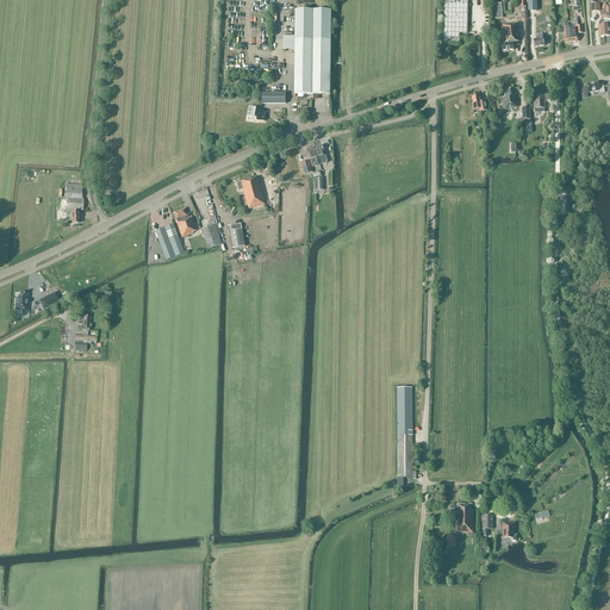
[(460,33),(467,33),(467,0),(444,0),(443,43),(459,43),(460,33)]
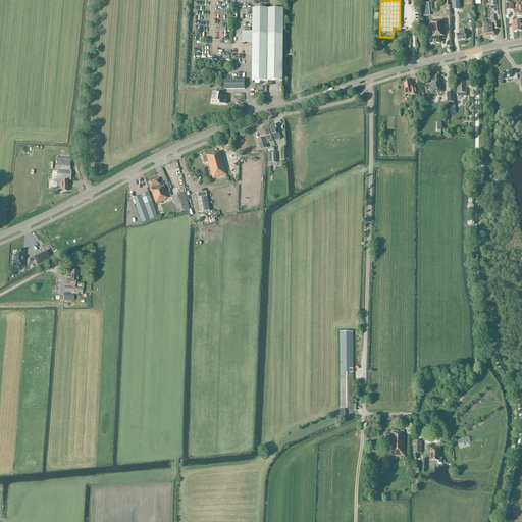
[(242,43),(245,43),(252,43),(252,81),(268,81),(268,86),(272,86),(272,81),(282,82),(283,11),(253,10),(253,32),(243,32),(242,43)]
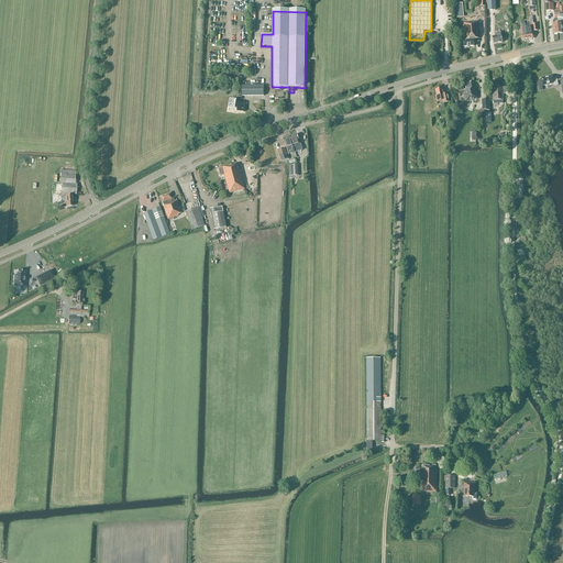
[(463,41),(464,47),(474,46),(473,40),(479,39),(478,21),(472,22),(471,20),(462,21),(464,40),(463,41)]
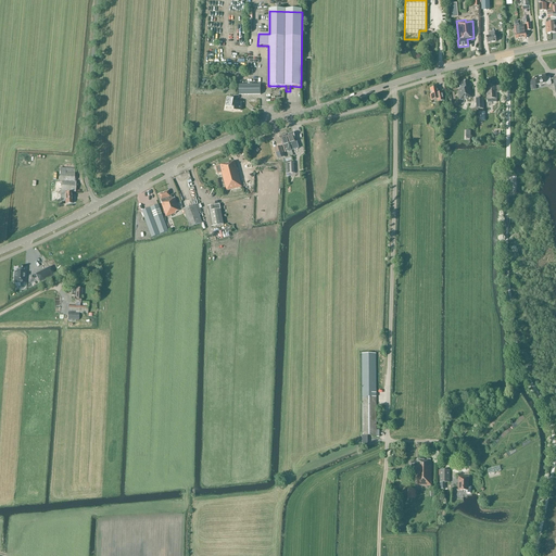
[(519,27),(520,39),(526,38),(525,32),(531,30),(530,24),(527,24),(527,21),(523,21),(525,26),(519,27)]
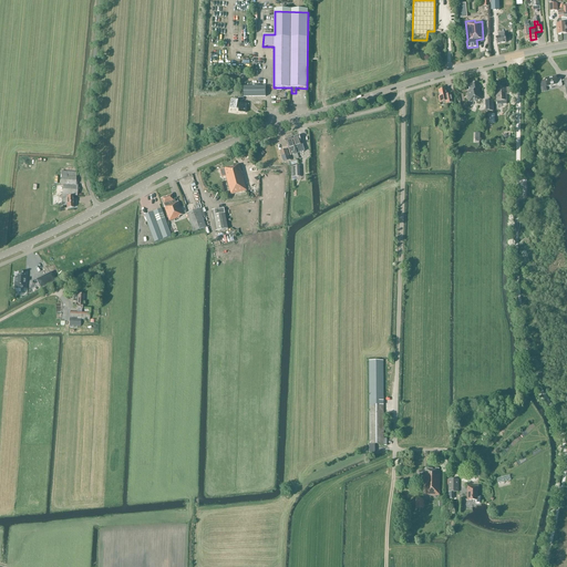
[(498,37),(496,38),(497,44),(506,43),(504,32),(498,34),(498,37)]
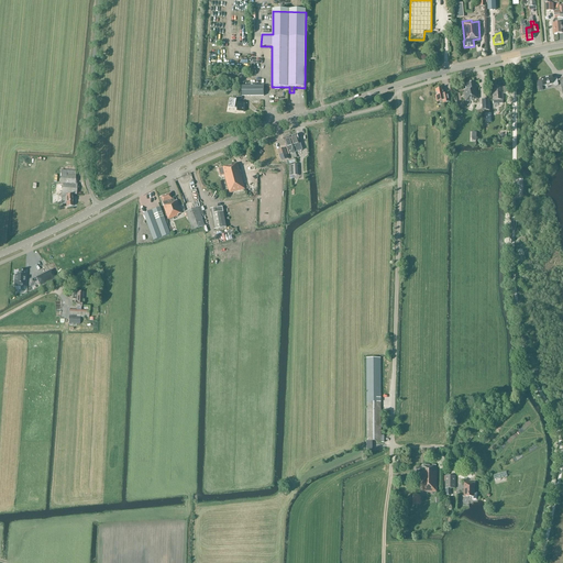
[(542,80),(543,86),(553,84),(553,87),(559,86),(556,78),(552,79),(552,76),(541,78),(542,80)]
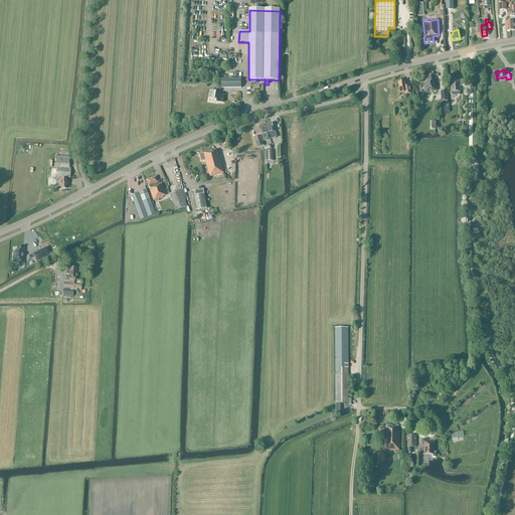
[(428,82),(424,83),(426,93),(437,91),(436,81),(435,81),(434,75),(427,76),(428,82)]
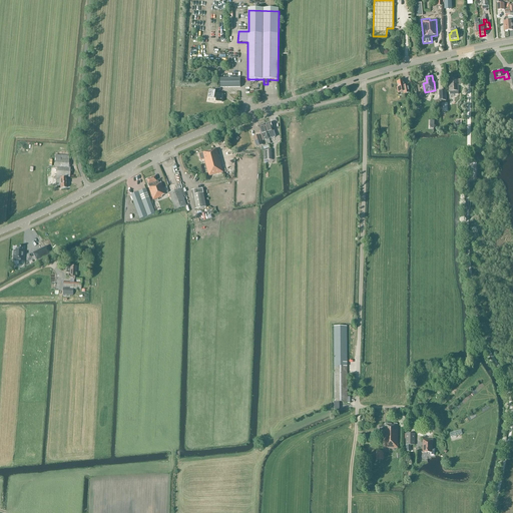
[(240,78),(220,78),(220,87),(240,87),(240,78)]
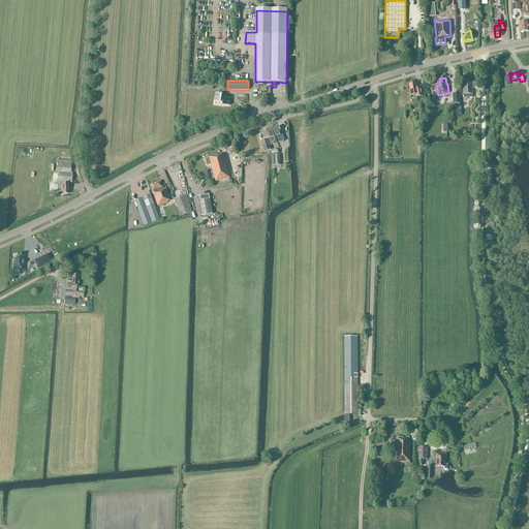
[(472,82),(463,83),(464,97),(468,97),(467,94),(472,94),(472,82)]
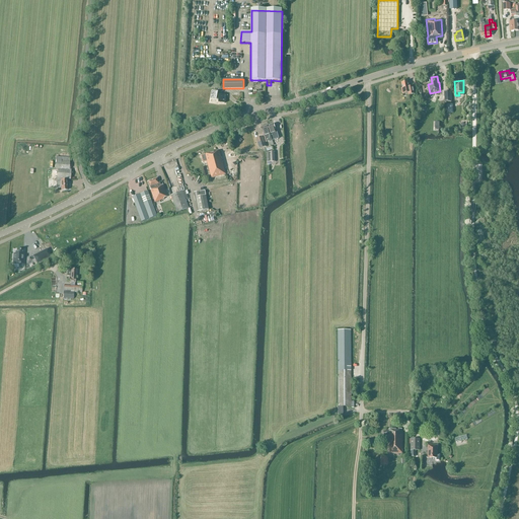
[(409,87),(408,82),(401,83),(402,88),(401,88),(402,94),(409,93),(409,95),(415,94),(413,86),(409,87)]
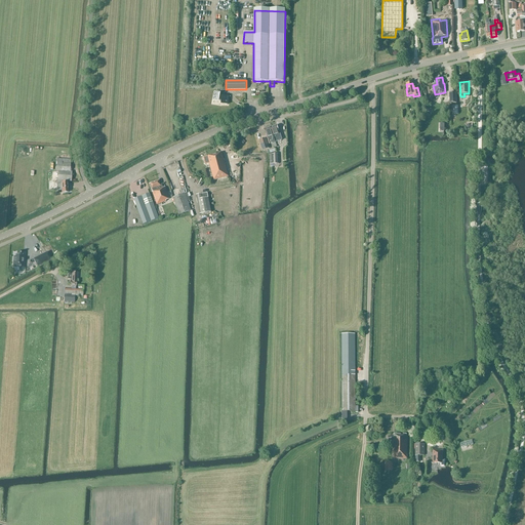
[(226,92),(226,90),(220,90),(220,93),(214,92),(212,101),(219,102),(221,102),(221,105),(228,106),(228,96),(224,96),(224,92),(226,92)]
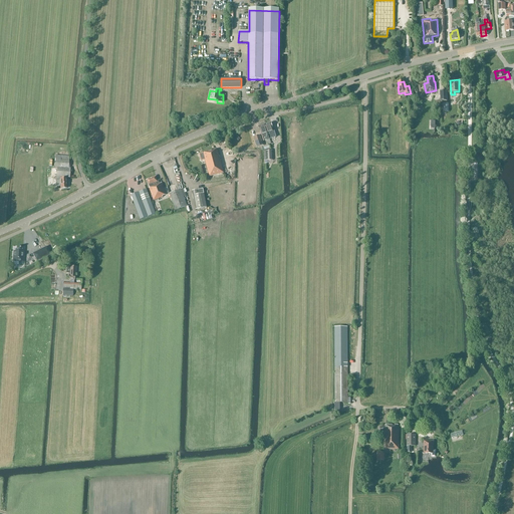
[(271,123),(265,124),(268,134),(267,134),(269,139),(269,140),(276,138),(274,131),(273,132),(271,123)]
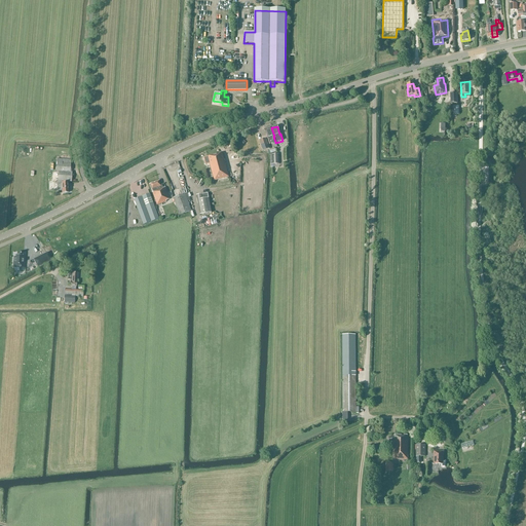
[(271,127),(264,130),(267,139),(269,138),(271,144),(275,143),(275,142),(273,137),(274,137),(271,127)]
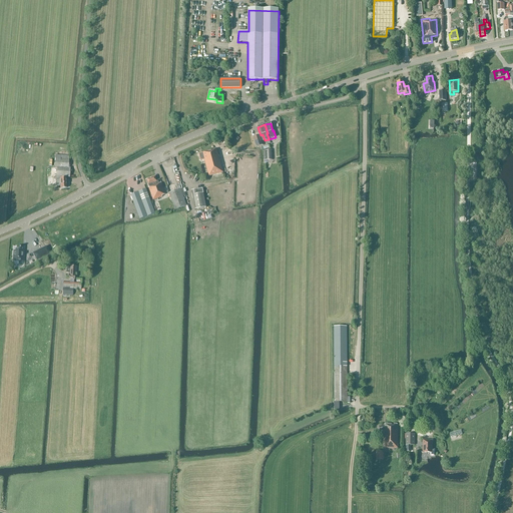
[(263,145),(260,135),(253,137),(257,147),(263,145)]
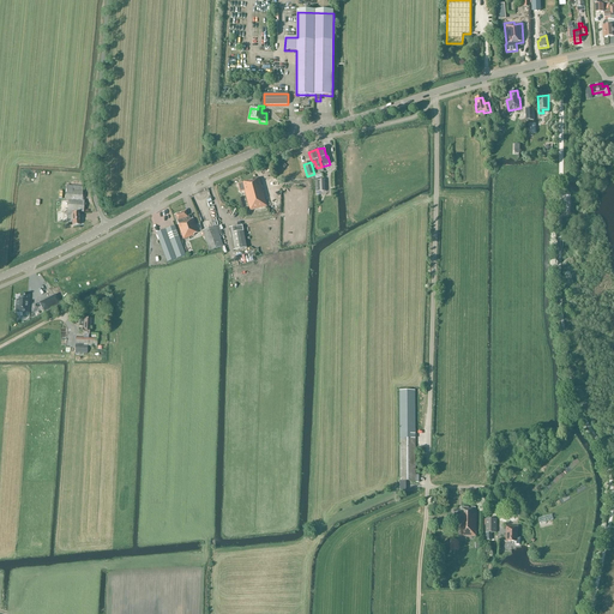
[(268,206),(259,179),(242,184),(245,188),(239,191),(241,198),(245,197),(244,191),(245,191),(250,211),(268,206)]
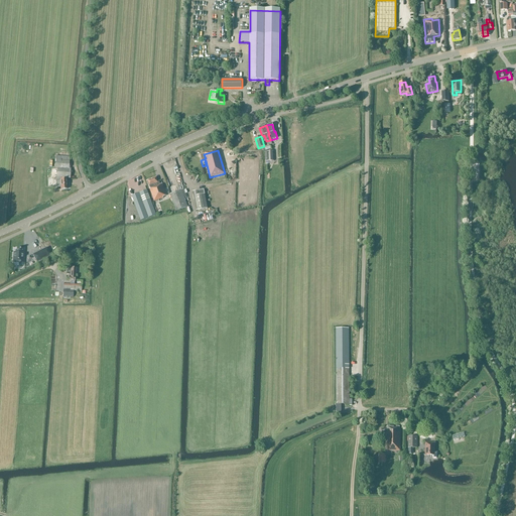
[(70,157),(55,156),(55,169),(57,169),(56,178),(70,178),(71,169),(69,169),(70,157)]
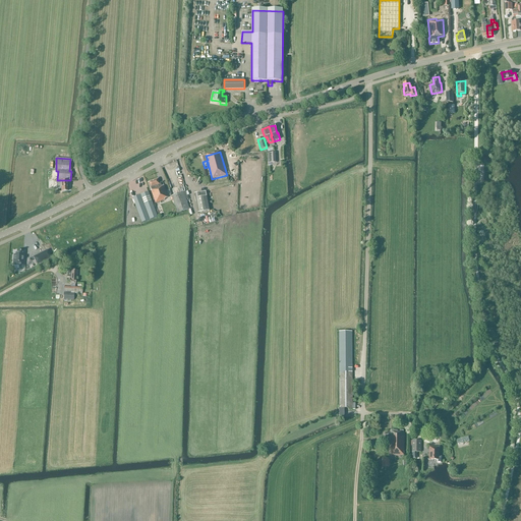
[(158,179),(149,182),(152,190),(151,190),(156,204),(165,199),(165,198),(168,197),(164,185),(162,186),(161,183),(160,184),(158,179)]
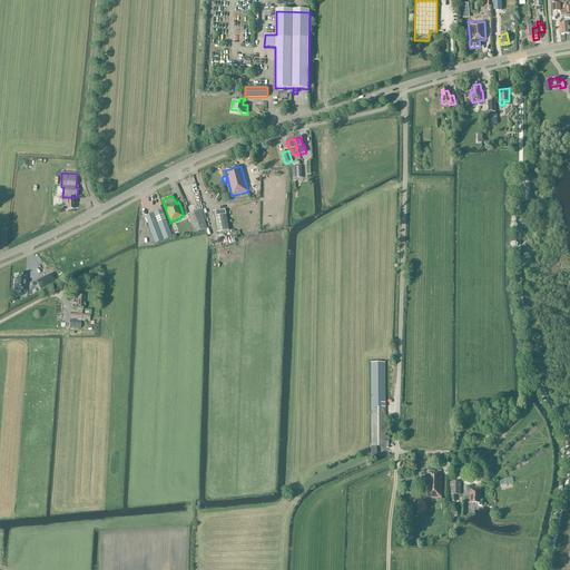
[(200,210),(188,215),(195,234),(207,229),(204,219),(206,218),(203,209),(200,210)]
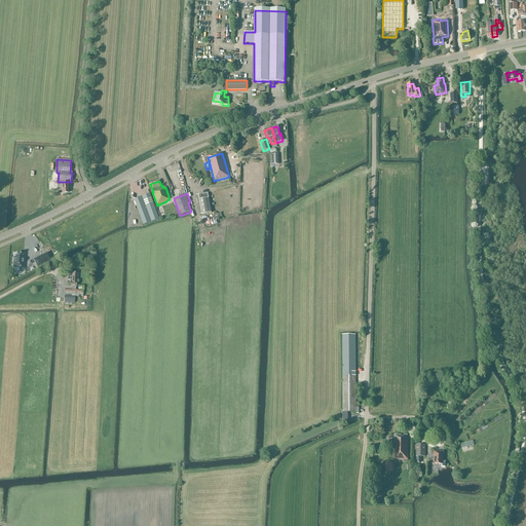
[(212,213),(208,193),(196,195),(200,215),(212,213)]
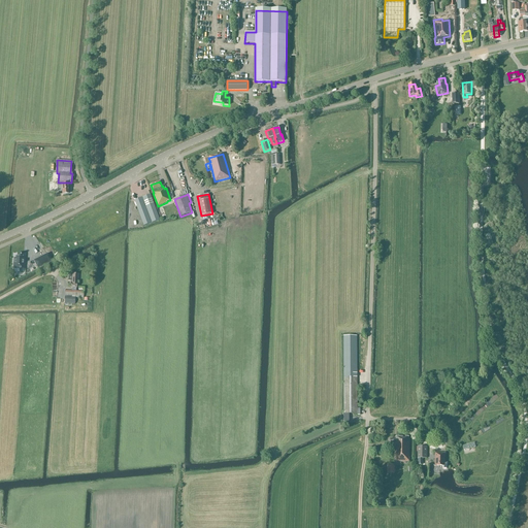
[(160,220),(151,195),(135,200),(144,226),(160,220)]
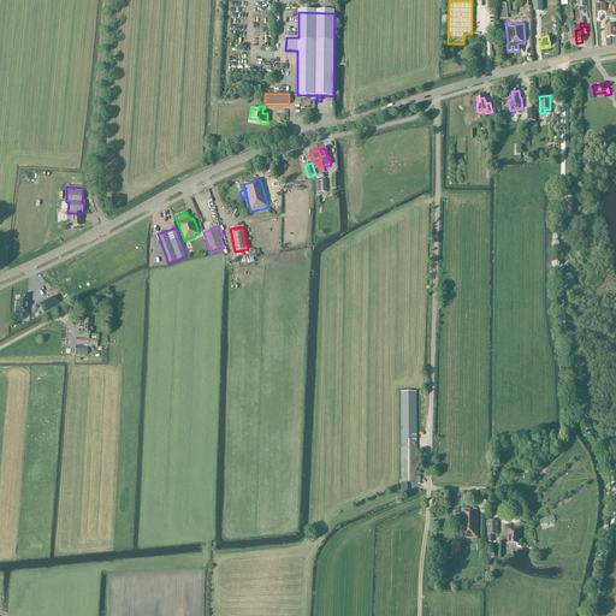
[(66,303),(61,294),(40,304),(45,314),(66,303)]
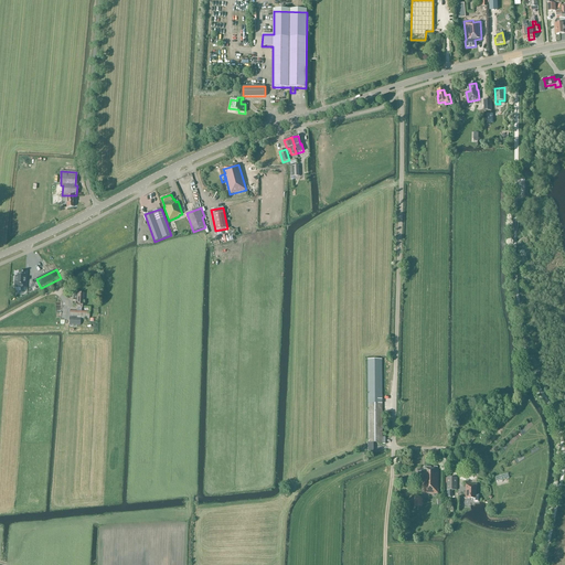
[(14,278),(14,289),(25,290),(25,280),(25,275),(18,274),(18,278),(14,278)]
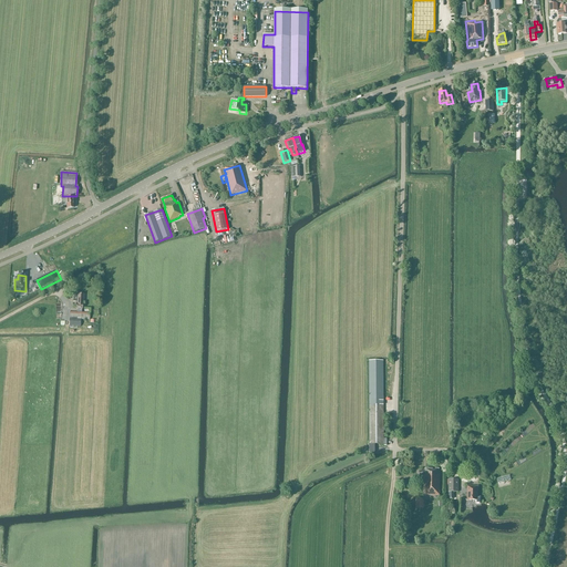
[(369,361),(370,444),(384,444),(383,361),(369,361)]
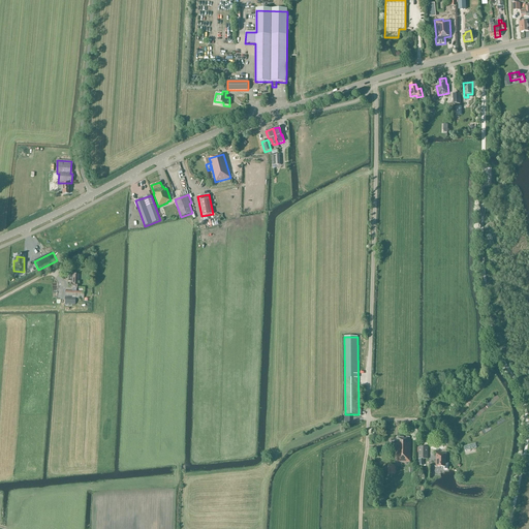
[(411,462),(411,438),(397,438),(397,440),(392,440),(392,446),(392,447),(394,447),(396,447),(396,462),(411,462)]
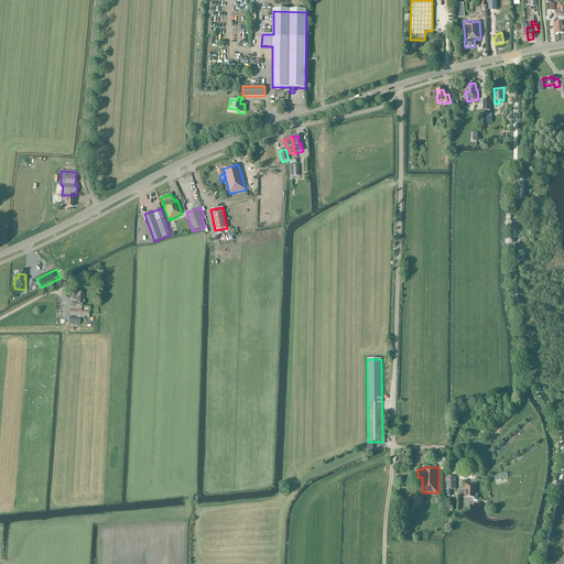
[(452,489),(456,489),(456,477),(446,477),(446,489),(446,497),(452,497),(452,489)]
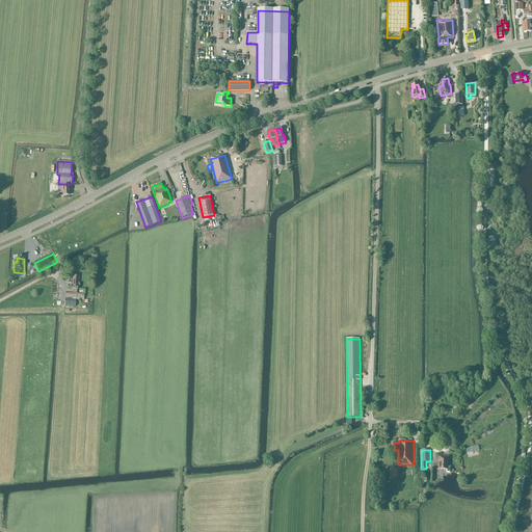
[(448,467),(449,456),(439,456),(439,469),(436,469),(436,470),(446,470),(446,473),(451,473),(451,467),(448,467)]
